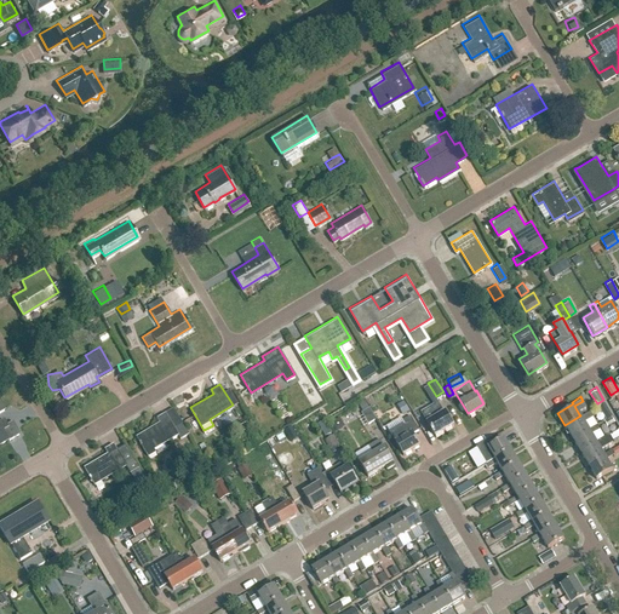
[(443,409),(441,406),(439,400),(420,411),(427,419),(435,434),(452,423),(443,409)]
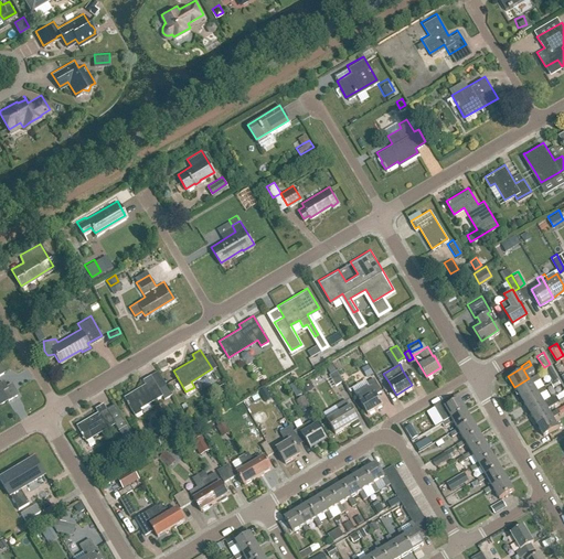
[(550,364),(544,367),(547,371),(551,378),(556,375),(550,364)]
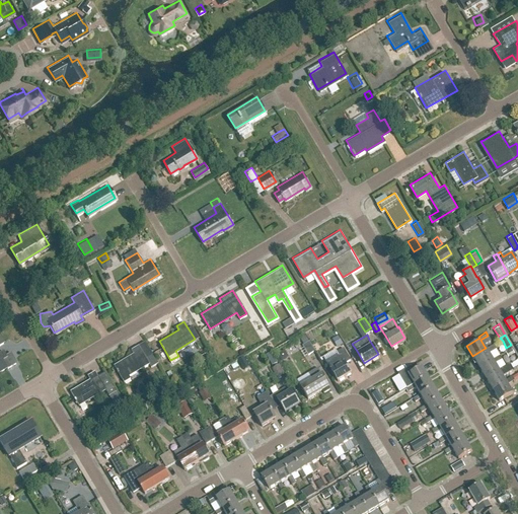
[(307,352),(314,348),(308,338),(302,342),(307,352)]
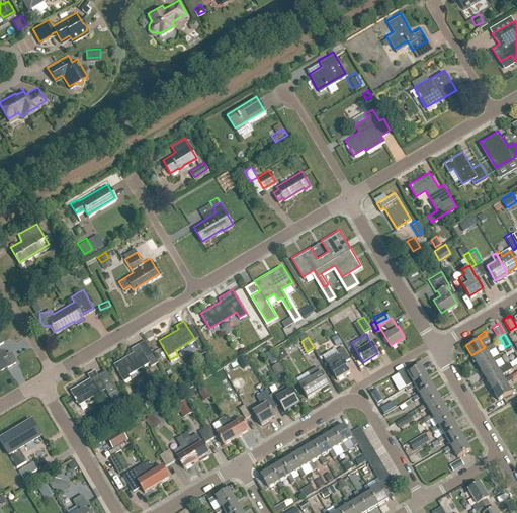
[(494,345),(502,340),(499,337),(491,342),(493,345),(494,345)]
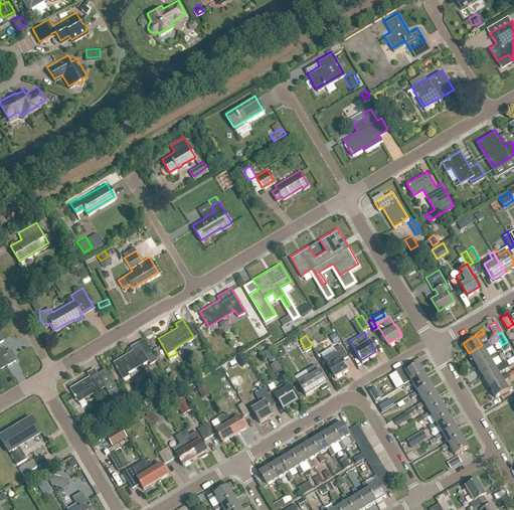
[(121,375),(147,359),(149,362),(156,358),(144,337),(130,345),(132,349),(113,361),(121,375)]
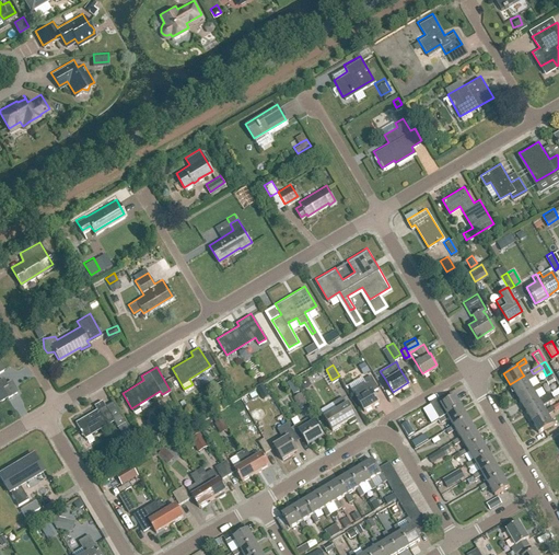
[(524,376),(510,384),(517,395),(531,388),(530,385),(526,378),(533,373),(531,370),(523,374),(524,376)]
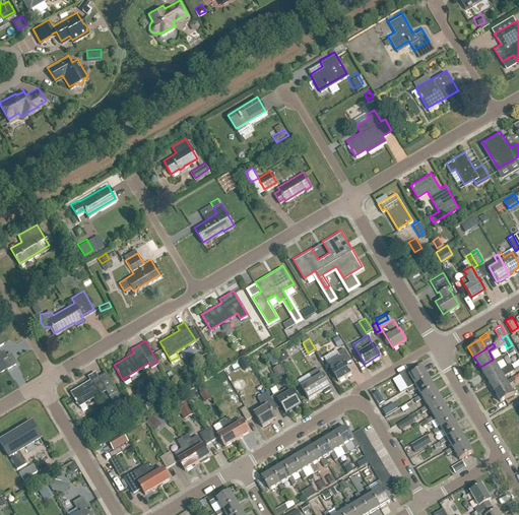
[(323,355),(329,364),(331,369),(337,380),(350,372),(344,362),(351,358),(344,345),(337,349),(335,347),(323,355)]
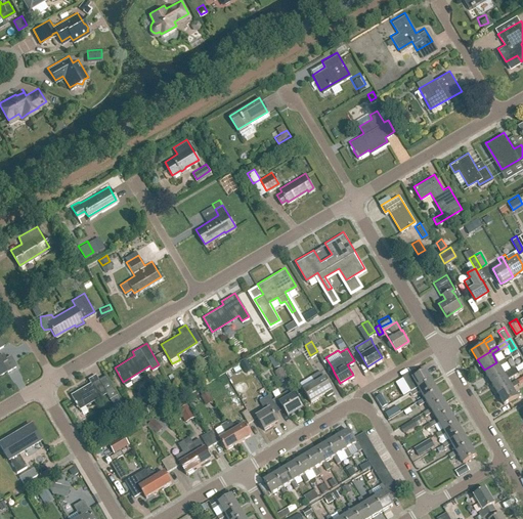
[(4,356),(2,352),(0,353),(0,372),(15,363),(9,353),(4,356)]
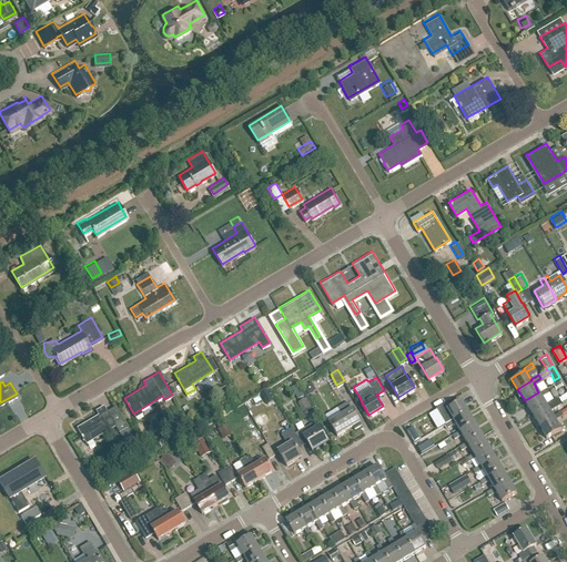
[(220,392),(228,388),(224,382),(216,387),(220,392)]
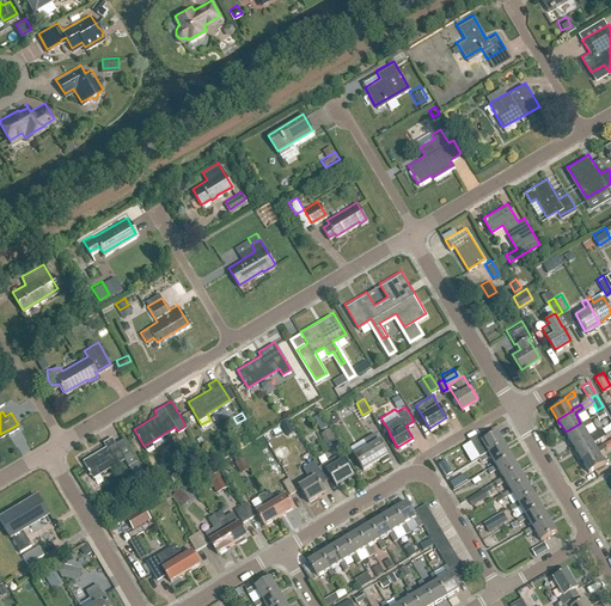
[(580,423),(566,432),(573,445),(588,435),(586,433),(594,428),(596,428),(587,416),(579,421),(580,423)]
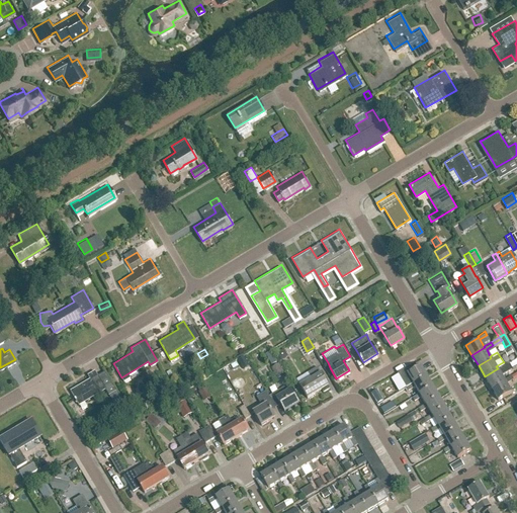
[(243,366),(249,362),(244,353),(238,357),(243,366)]
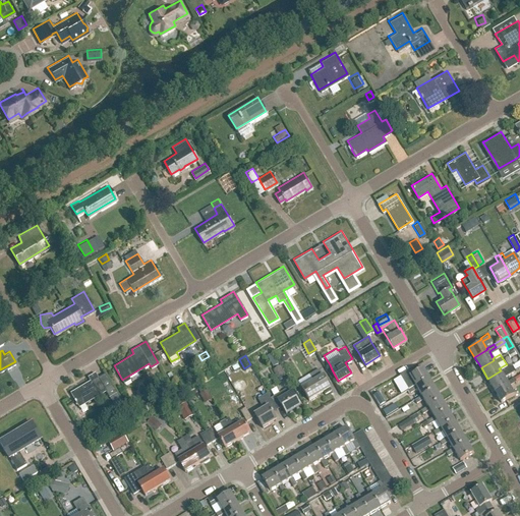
[(285,371),(280,362),(272,366),(277,376),(285,371)]
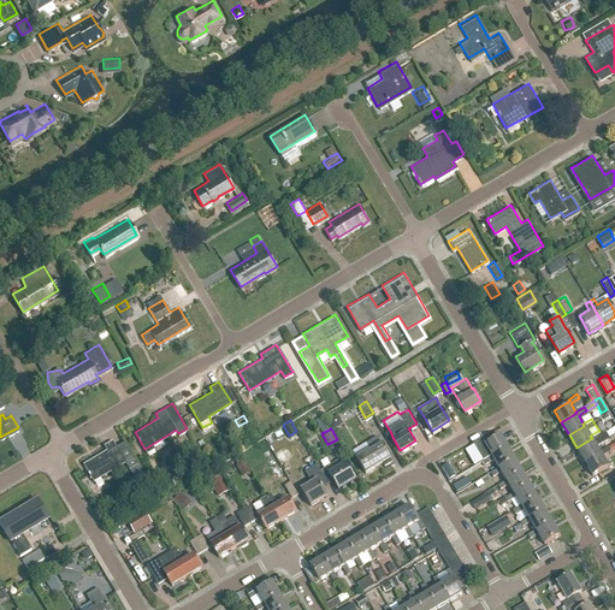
[(592,438),(577,448),(584,460),(599,450),(598,448),(595,443),(607,436),(602,428),(599,431),(598,431),(590,436),(592,438)]
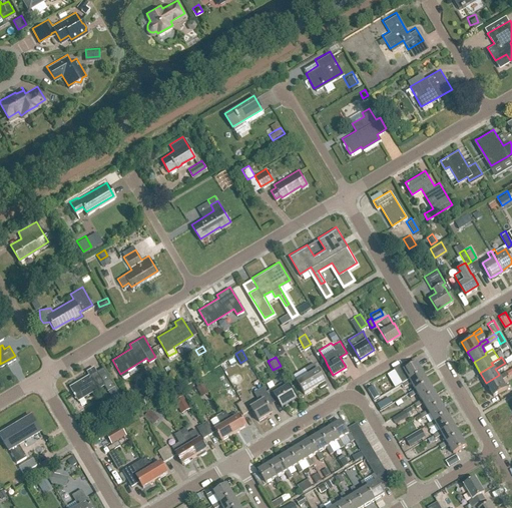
[(422,371),(416,360),(406,366),(403,361),(393,367),(402,381),(408,377),(409,378),(422,371)]
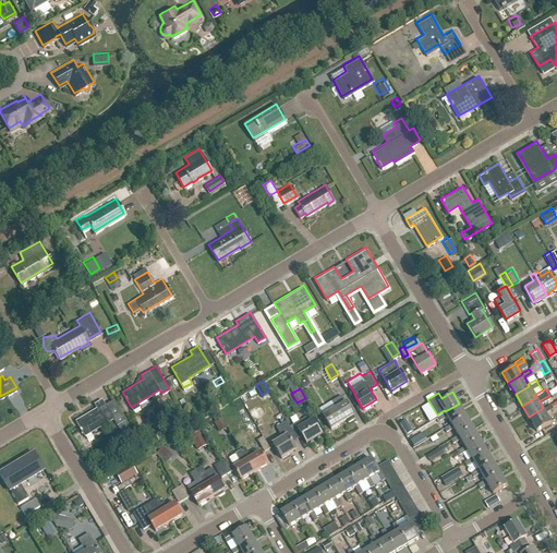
[(323,415),(330,427),(346,418),(348,421),(354,417),(352,413),(353,413),(341,393),(331,399),(336,407),(323,415)]
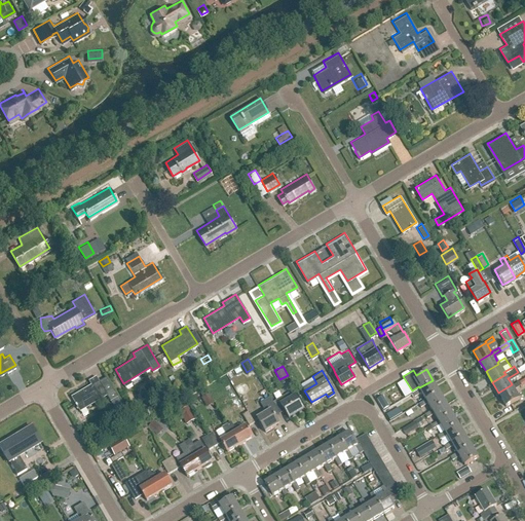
[(79,409),(106,394),(96,375),(88,379),(90,383),(71,395),(79,409)]
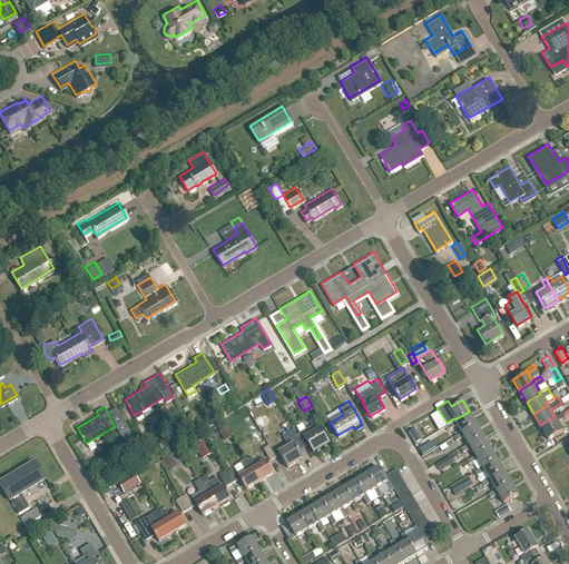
[(555,416),(540,425),(547,436),(561,428),(556,418),(563,414),(561,409),(553,414),(555,416)]
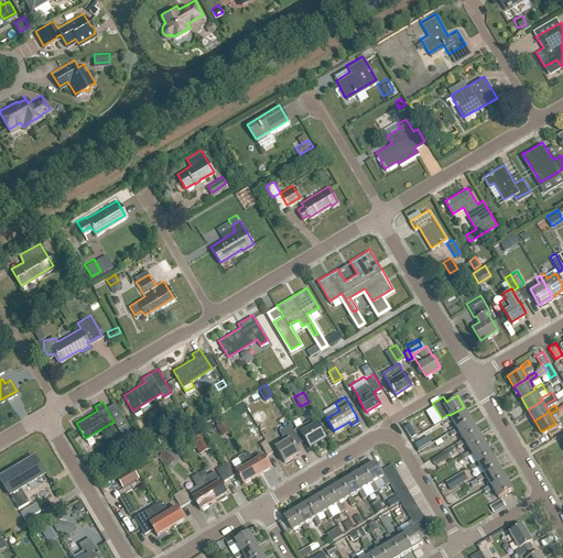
[(471,418),(464,407),(450,415),(448,414),(442,418),(444,422),(452,418),(456,426),(456,427),(471,418)]
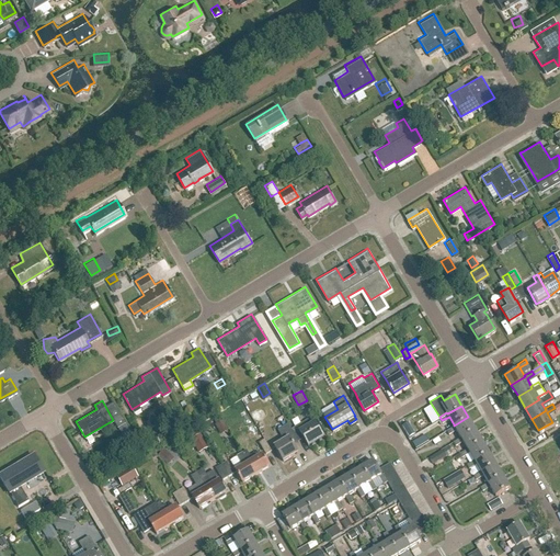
[(183,429),(190,426),(182,411),(175,415),(183,429)]
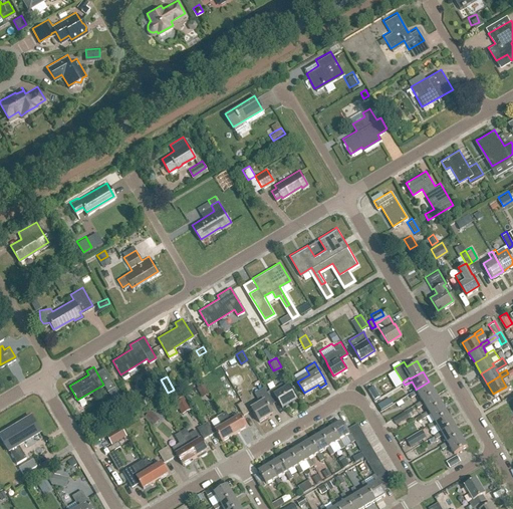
[(285,379),(266,391),(273,402),(277,399),(281,406),(295,398),(285,379)]
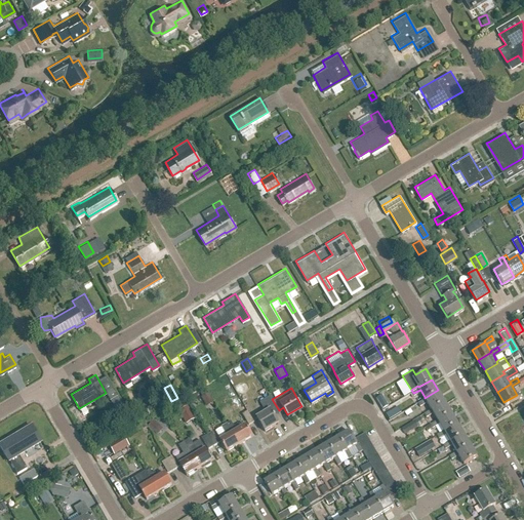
[(206,403),(213,399),(207,390),(200,394),(206,403)]
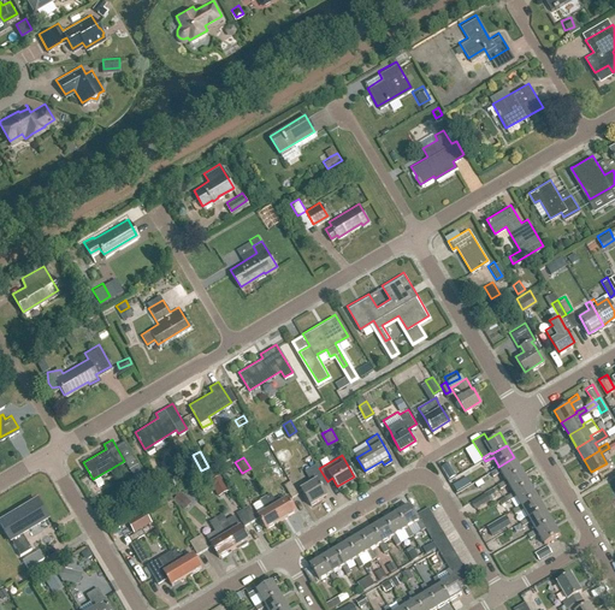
[(522,469),(514,457),(498,467),(498,466),(490,469),(492,474),(501,469),(506,478),(506,479),(522,469)]
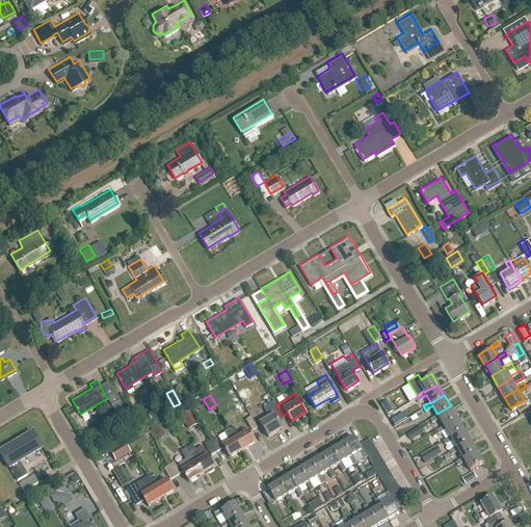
[(277,419),(283,416),(275,404),(272,399),(263,404),(269,415),(260,421),(268,435),(282,426),(277,419)]
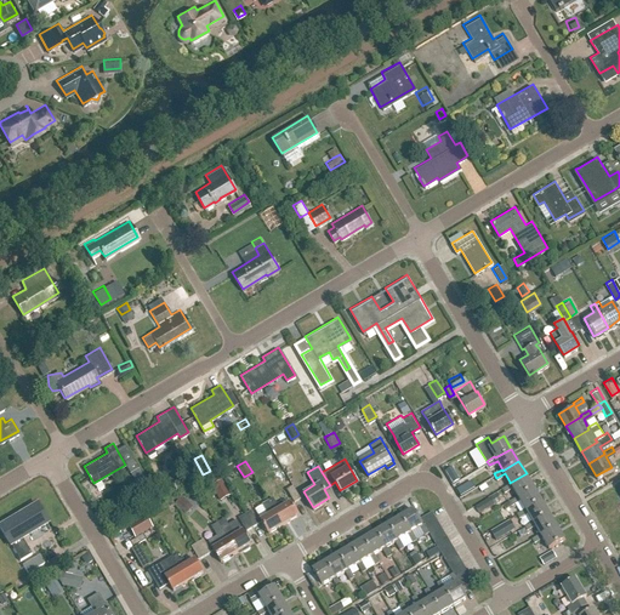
[(534,485),(527,473),(510,483),(510,482),(501,487),(504,490),(512,485),(517,494),(518,495),(534,485)]
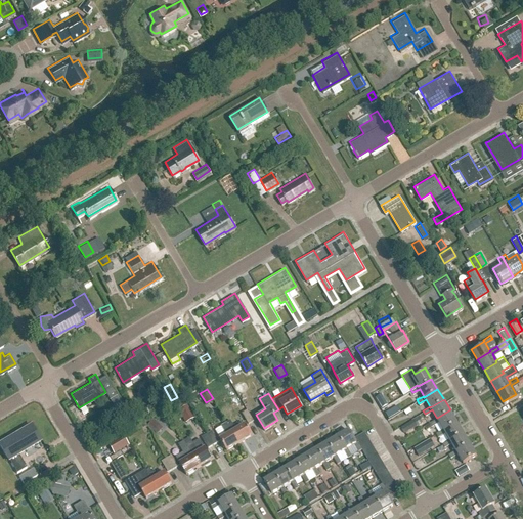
[(118,420),(123,413),(116,405),(110,412),(118,420)]
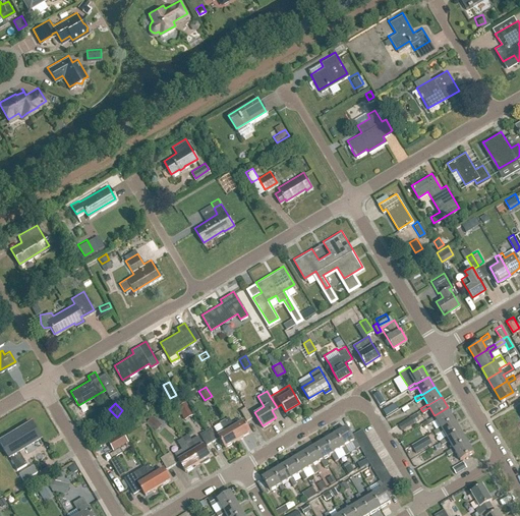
[(246,419),(251,416),(245,405),(240,408),(246,419)]
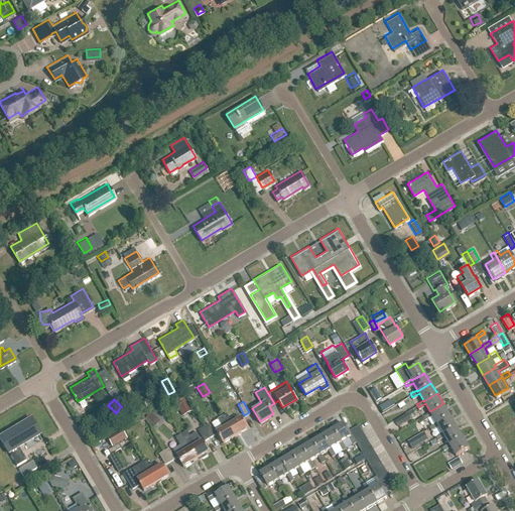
[(430,411),(429,410),(422,414),(424,417),(431,413),(435,420),(436,422),(449,414),(443,403),(430,411)]
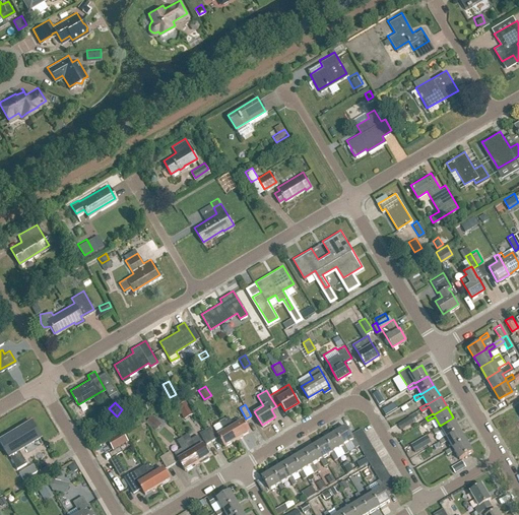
[(238,437),(249,430),(243,419),(234,424),(228,414),(225,415),(238,437)]
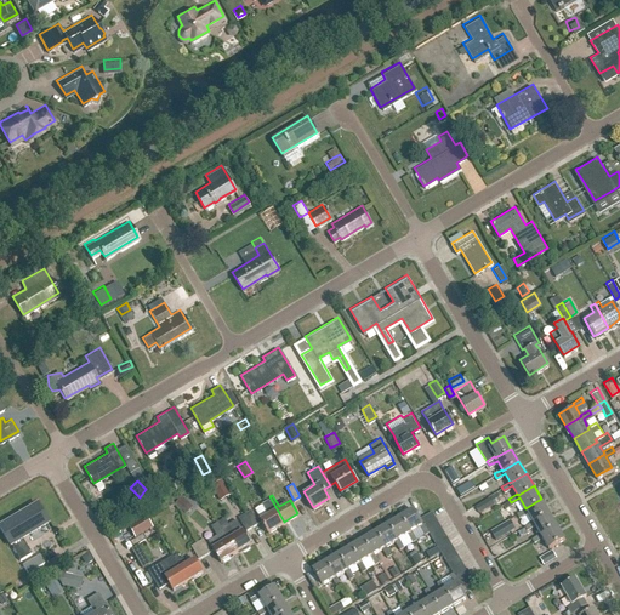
[(489,495),(475,504),(479,510),(494,501),(489,495)]
